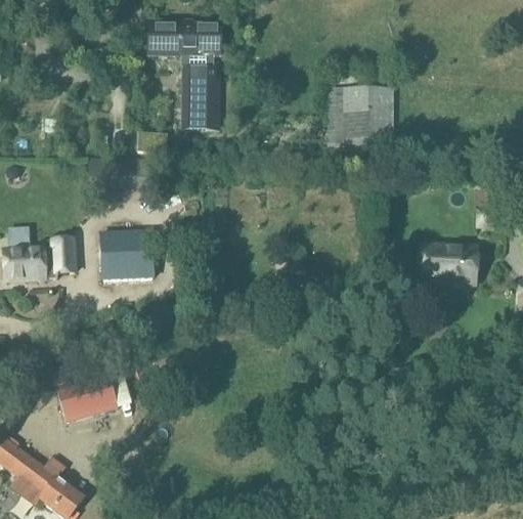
[(214,66),(214,54),(220,54),(220,24),(192,24),(192,19),(148,19),(148,53),(182,54),(183,66),(189,66),(188,127),(219,128),(219,79),(214,78),(214,67),(214,66)]
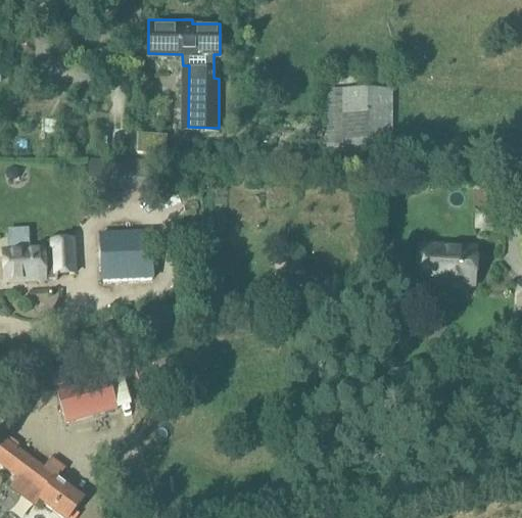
[(168,81),(169,69),(148,69),(148,81),(168,81)]
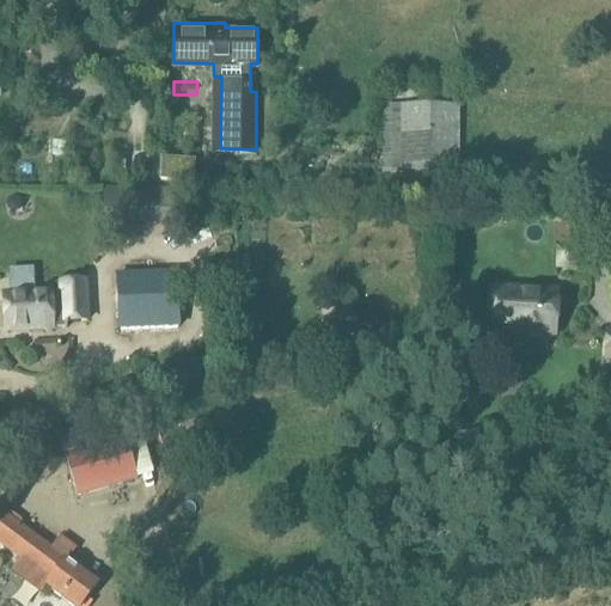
[(428,169),(451,170),(453,170),(459,170),(459,101),(384,101),(383,169),(405,169),(428,169)]
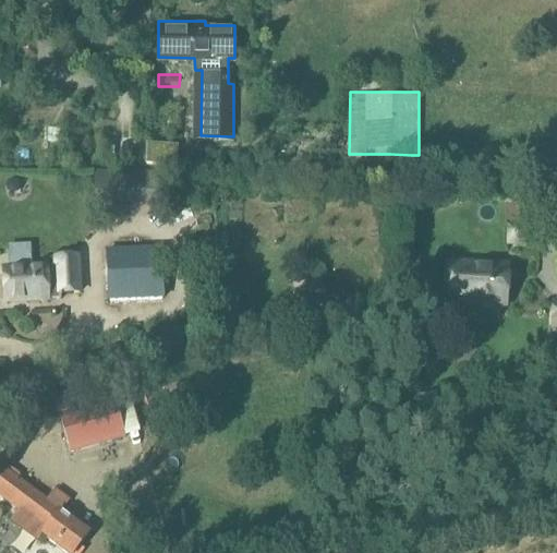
[(52,117),(62,131),(73,123),(63,109),(52,117)]
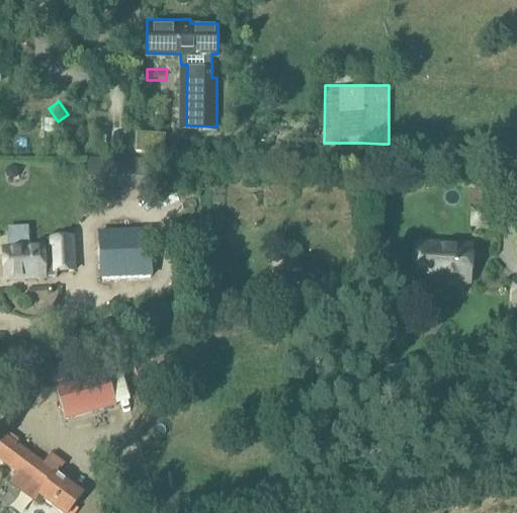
[(36,131),(49,122),(41,112),(29,120),(36,131)]
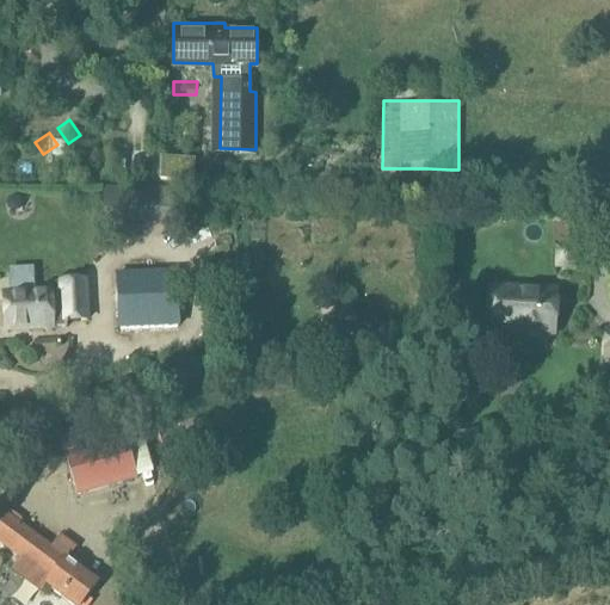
[(196,154),(156,152),(154,180),(195,183),(196,154)]
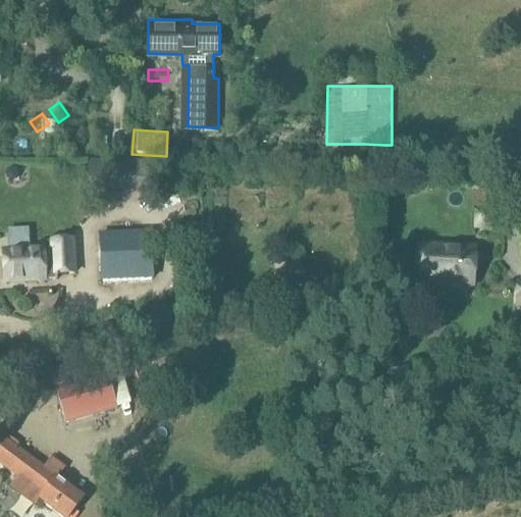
[(346,144),(346,159),(386,164),(386,145),(384,145),(365,144),(346,144)]
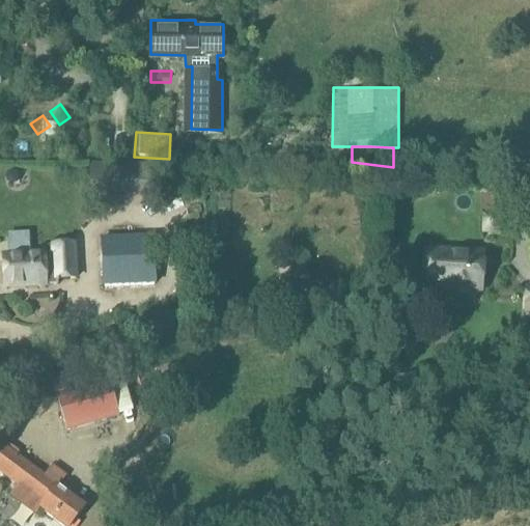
[(108,190),(108,159),(90,159),(90,190),(108,190)]
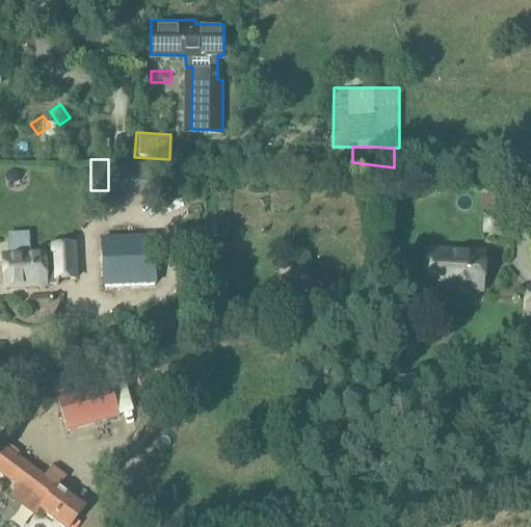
[(154,233),(102,235),(104,284),(156,282),(154,233)]
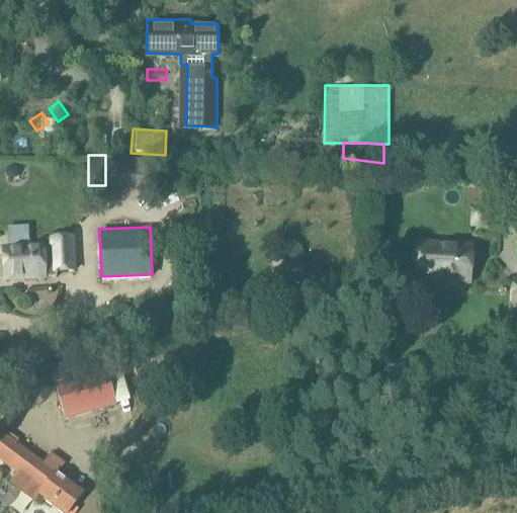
[(51,244),(1,247),(3,275),(52,272),(52,268),(73,267),(71,233),(50,234),(51,244)]
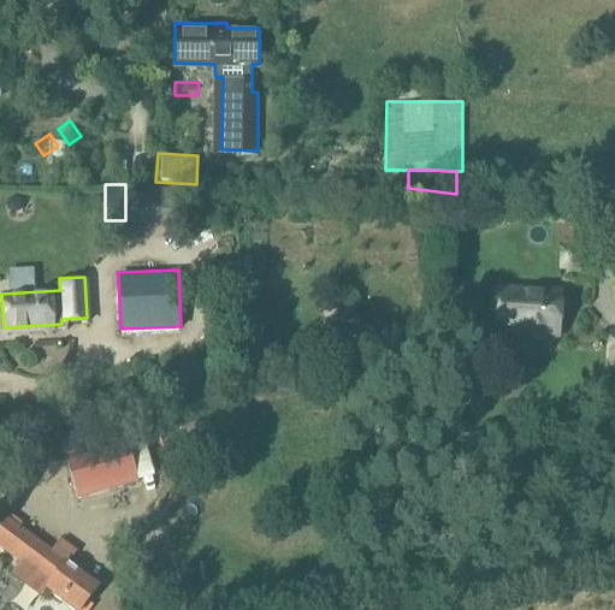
[(545,339),(548,337),(549,332),(557,332),(560,288),(496,284),(494,329),(526,330),(526,336),(528,338),(545,339)]
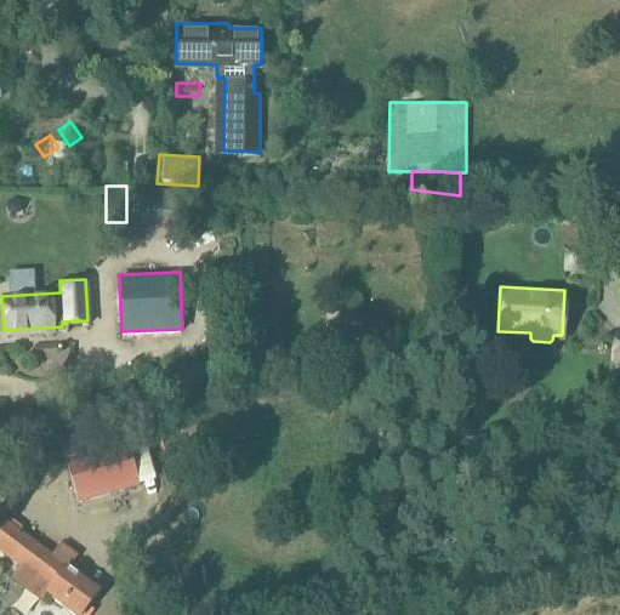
[(16,334),(16,351),(56,349),(56,332),(16,334)]
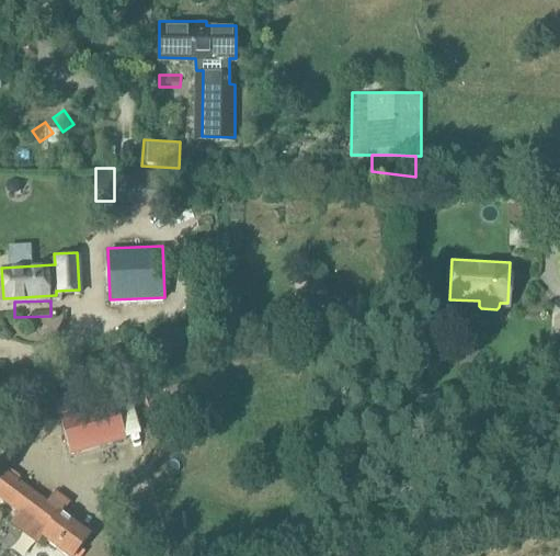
[(122,430),(112,396),(59,411),(70,445),(122,430)]
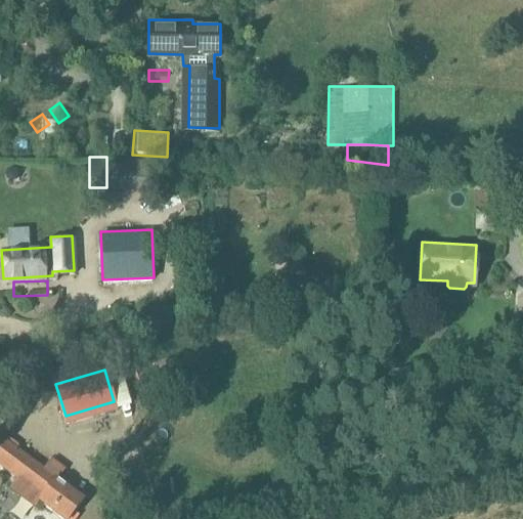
[(63,435),(115,419),(110,402),(58,419),(63,435)]
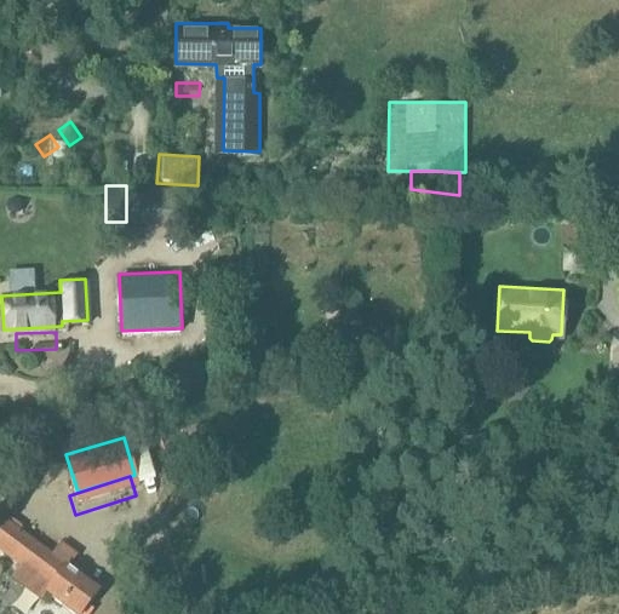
[(6,517),(3,515),(0,517),(0,545),(22,562),(13,574),(41,595),(45,590),(78,613),(97,587),(68,564),(69,563),(68,563),(76,550),(58,537),(50,549),(19,527),(22,522),(10,512),(6,517)]
